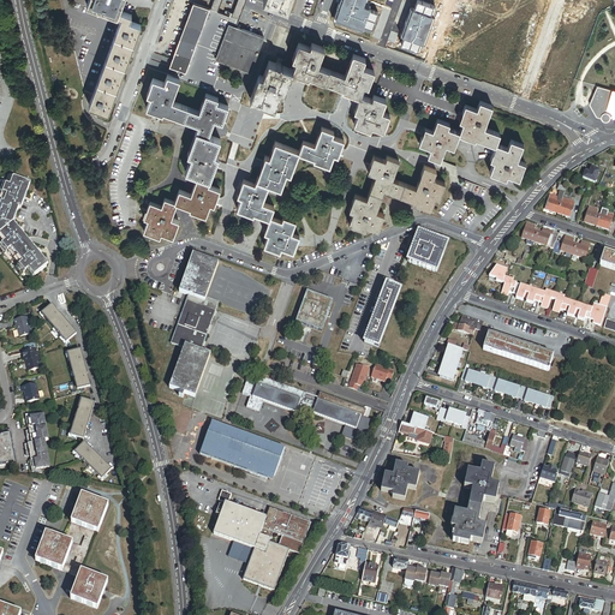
[(120,11),(124,0),(89,0),(88,5),(118,17),(120,11)]
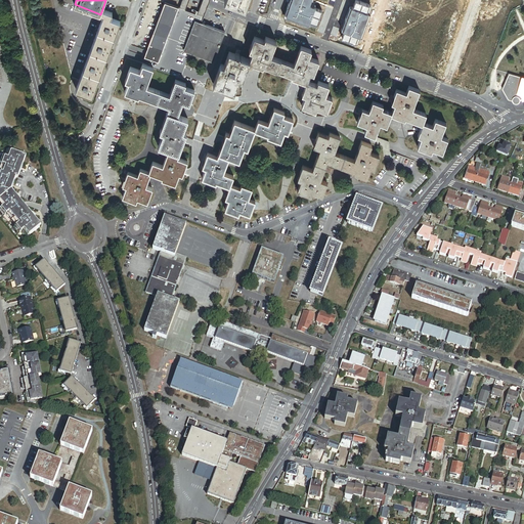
[(225,0),(224,2),(245,10),(249,0),(225,0)]
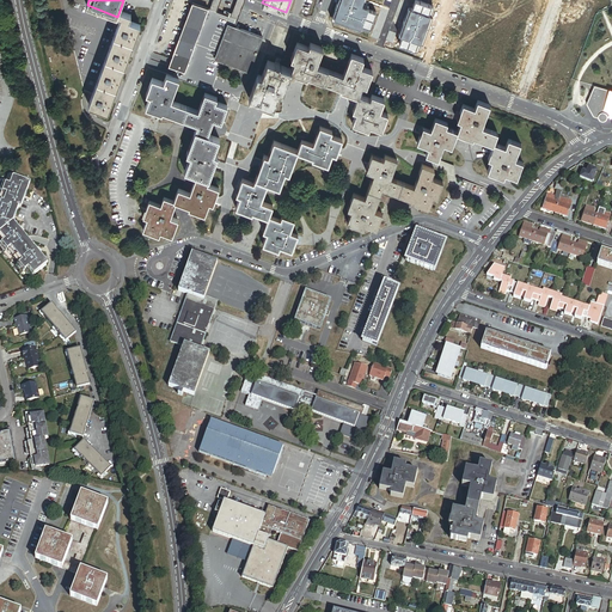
[(171,63),(170,68),(176,71),(191,75),(214,12),(202,8),(193,5),(173,57),(171,63)]
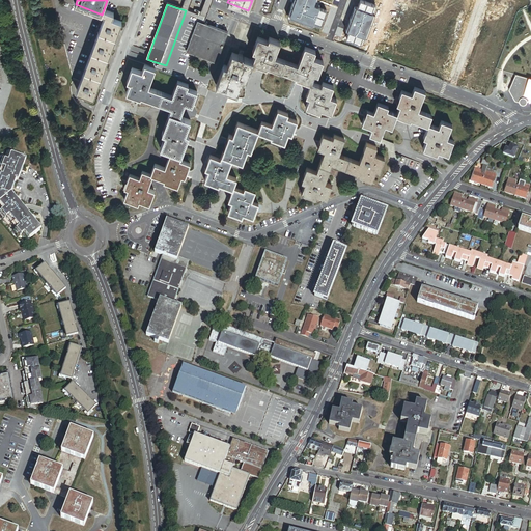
[(104,9),(102,15),(106,16),(112,19),(114,14),(104,9)]
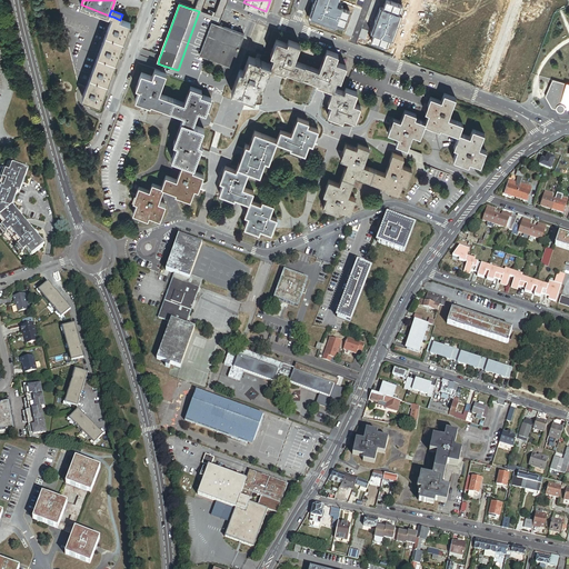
[(270,68),(263,88),(259,87),(255,101),(232,92),(235,85),(202,72),(207,59),(232,69),(245,36),(219,26),(221,20),(218,18),(207,15),(199,11),(178,70),(163,66),(162,69),(161,72),(156,70),(152,77),(142,73),(137,88),(140,89),(136,100),(145,103),(150,106),(151,105),(167,110),(185,117),(183,119),(182,122),(193,126),(195,123),(198,112),(206,115),(211,101),(221,106),(206,147),(202,146),(198,158),(208,162),(203,176),(198,191),(217,199),(219,195),(222,183),(219,182),(225,168),(236,172),(237,168),(246,146),(249,147),(255,132),(258,133),(265,115),(295,126),(298,119),(309,123),(308,127),(318,131),(313,146),(328,151),(318,177),(329,180),(339,185),(342,177),(348,162),(340,160),(346,146),(357,149),(358,146),(370,150),(368,153),(390,161),(392,155),(405,159),(423,166),(423,160),(422,155),(408,150),(397,146),(399,138),(388,135),(393,119),(360,107),(355,122),(343,118),(342,121),(328,117),(332,105),(329,103),(332,95),(333,91),(318,86),(319,83),(315,82),(306,107),(280,97),(289,73),(286,71),(286,73),(270,68)]
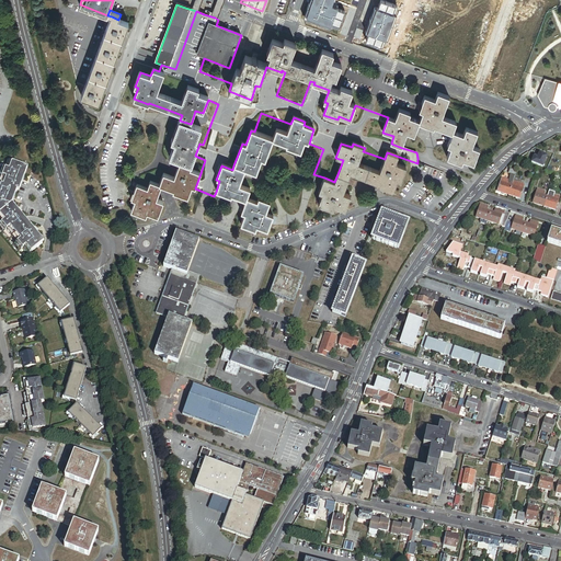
[(112,16),(86,86),(81,98),(99,104),(129,23),(118,20),(112,16)]
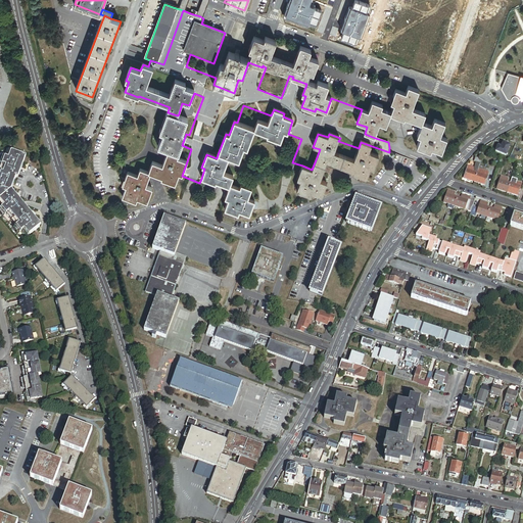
[(277,70),(280,60),(271,57),(276,42),(266,38),(265,41),(254,38),(249,51),(252,52),(249,60),(248,62),(263,67),(263,65),(266,67),(277,70)]
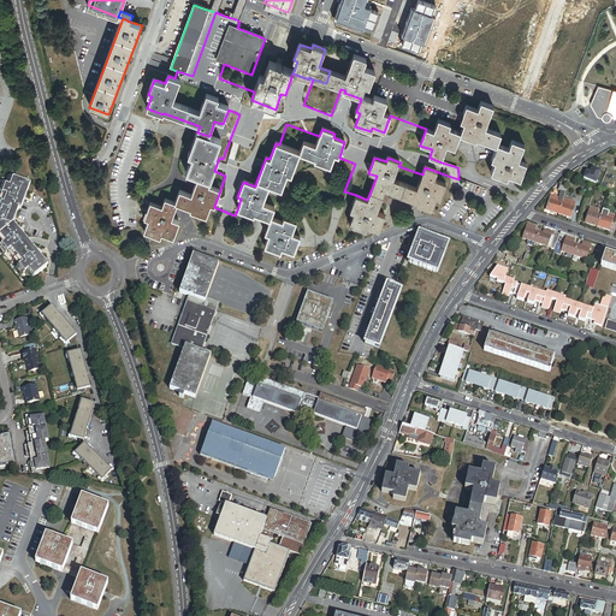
[(366,60),(354,55),(347,77),(330,71),(326,83),(341,89),(345,90),(344,93),(361,99),(362,96),(365,87),(369,88),(374,72),(363,67),(366,60)]
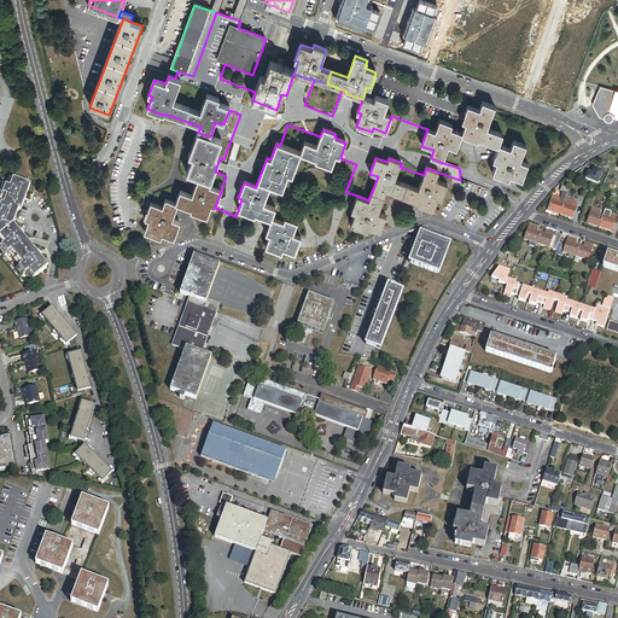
[(293,74),(295,71),(283,66),(278,65),(270,63),(264,79),(261,76),(255,92),(252,100),(277,110),(281,94),(286,95),(293,74)]
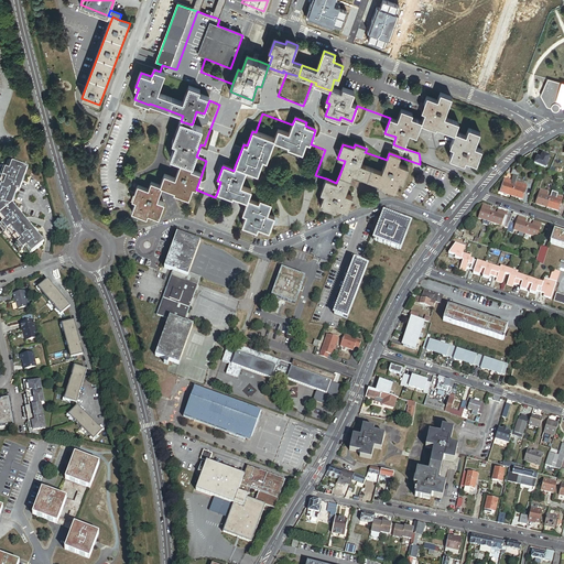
[(563,84),(548,79),(540,95),(546,107),(551,108),(551,109),(552,110),(553,110),(555,110),(556,110),(557,109),(559,108),(563,105),(563,84)]
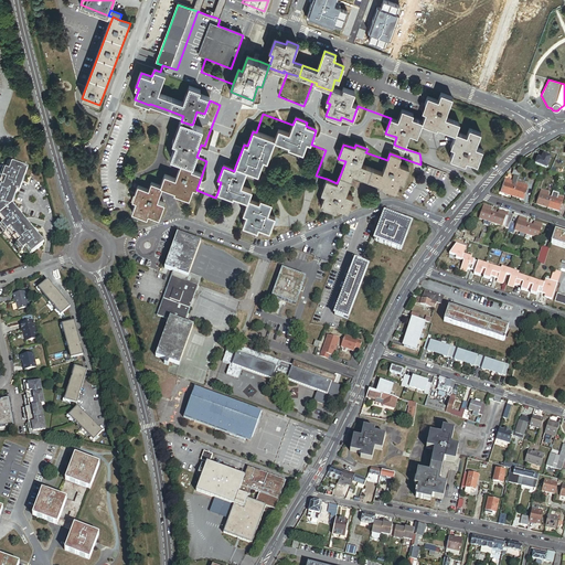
[(342,92),(332,88),(331,91),(330,94),(327,103),(330,104),(326,116),(340,120),(341,117),(352,121),(358,106),(351,104),(354,93),(343,89),(342,92)]
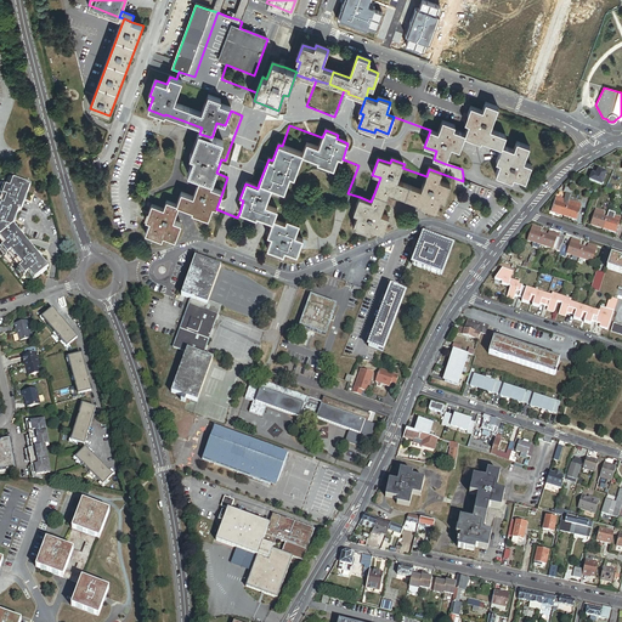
[(498,108),(486,103),(484,111),(471,107),(465,124),(469,125),(465,134),(464,137),(480,143),(481,141),(502,148),(502,146),(505,136),(490,130),(498,108)]
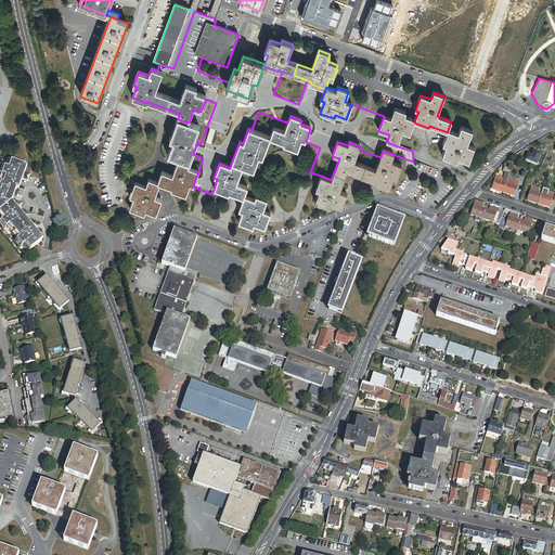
[(414,123),(415,119),(404,116),(405,112),(395,108),(391,119),(384,116),(378,131),(389,134),(387,142),(398,146),(403,132),(410,134),(412,129),(414,123)]
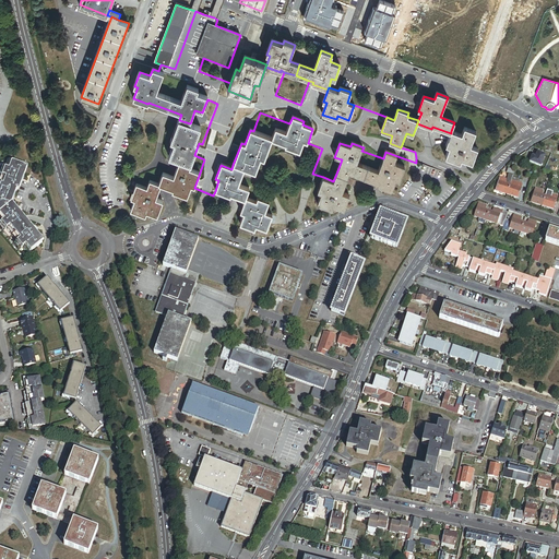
[(304,142),(308,143),(312,129),(302,125),(304,121),(293,117),(289,123),(286,133),(275,129),(272,138),(272,140),(285,145),(285,147),(299,153),(304,142)]
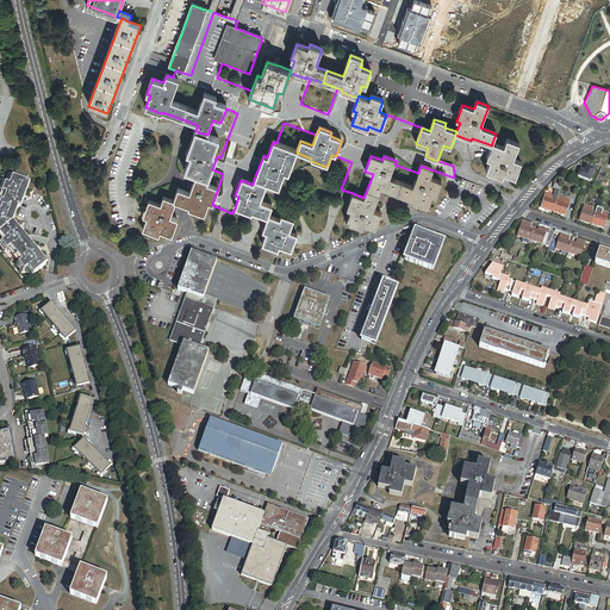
[(207,135),(195,131),(186,155),(190,156),(184,172),(195,175),(209,180),(212,169),(217,156),(213,155),(219,139),(207,135)]
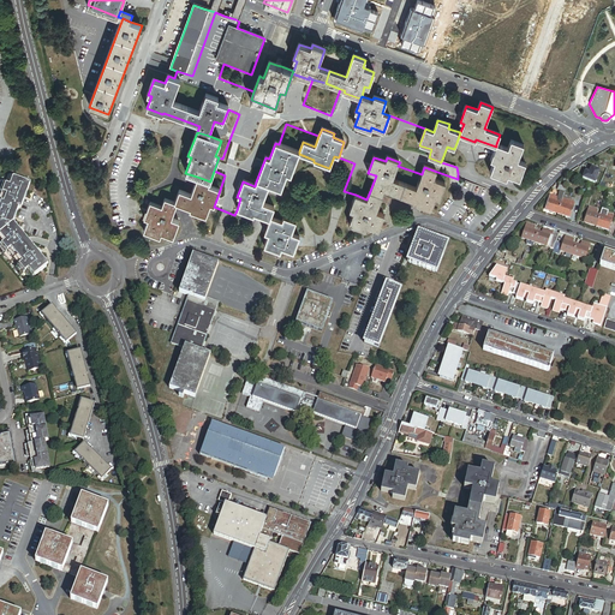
[(496,144),(496,147),(493,156),(490,160),(494,162),(490,173),(506,179),(507,175),(519,180),(525,165),(518,161),(523,145),(512,141),(508,149),(496,144)]
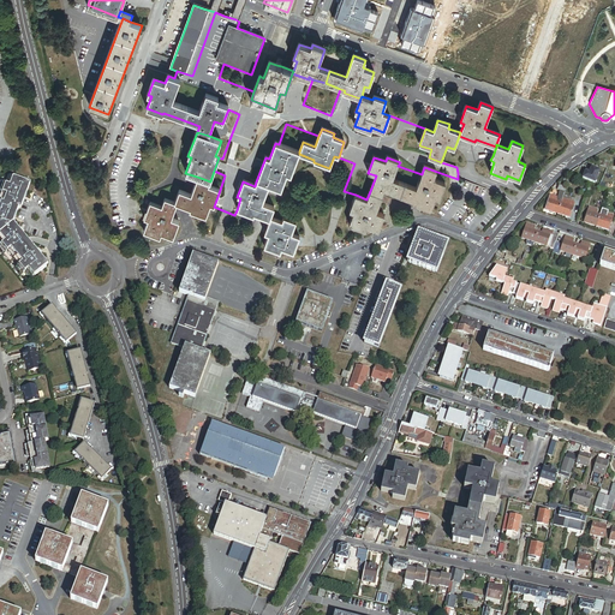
[(291,175),(299,154),(299,151),(279,144),(275,143),(269,159),(266,157),(256,181),(268,186),(281,190),(287,174),(291,175)]
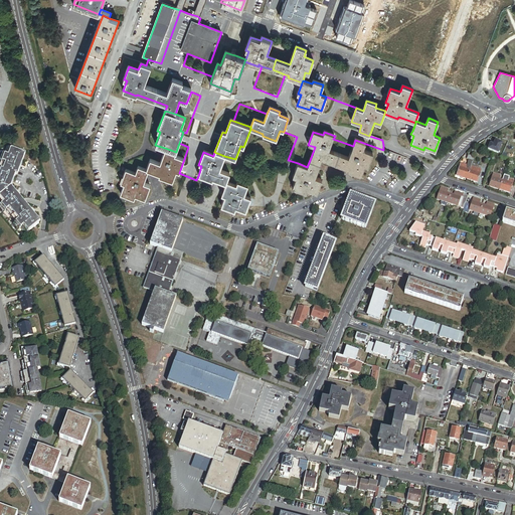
[(322,159),(336,164),(339,154),(329,151),(333,139),(335,136),(324,132),(323,135),(313,132),(308,145),(315,147),(310,160),(320,164),(322,159)]
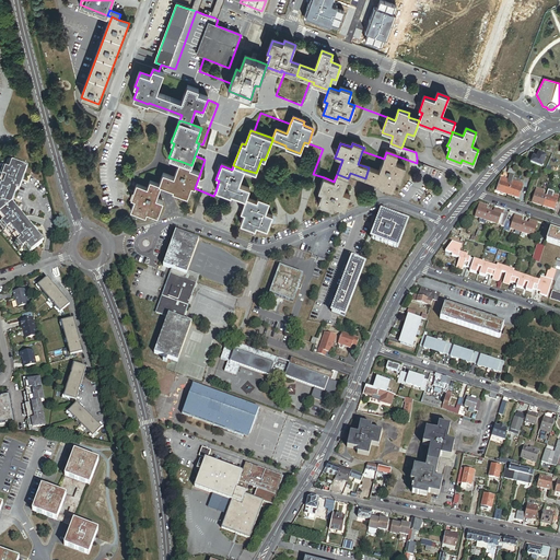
[(395,163),(398,156),(386,152),(384,159),(380,172),(369,167),(365,178),(383,185),(382,186),(384,187),(393,190),(396,181),(400,182),(406,166),(395,163)]
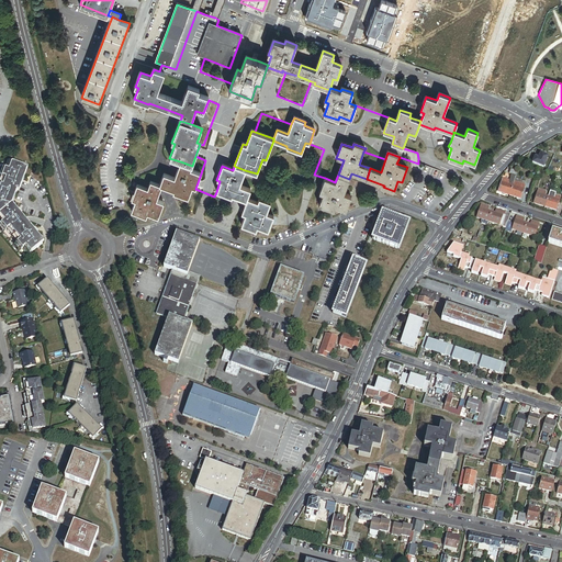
[(192,166),(180,161),(175,178),(164,175),(159,186),(161,186),(166,188),(173,190),(173,192),(188,198),(192,188),(195,189),(201,173),(190,170),(192,166)]
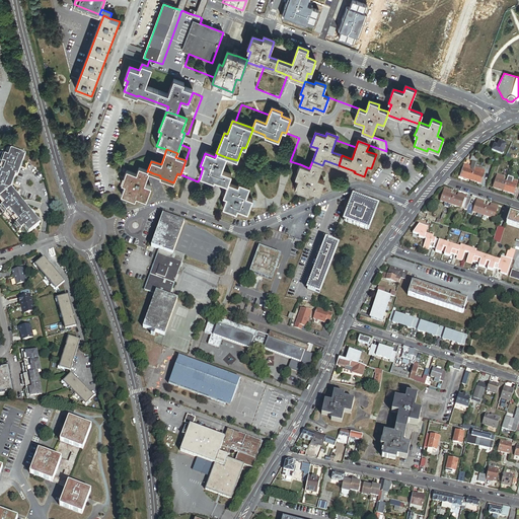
[(12,152),(8,150),(0,151),(0,152),(0,216),(18,238),(26,237),(28,235),(24,229),(21,231),(15,226),(6,215),(3,217),(0,213),(0,175),(1,172),(3,172),(6,165),(2,164),(5,157),(8,158),(12,152)]
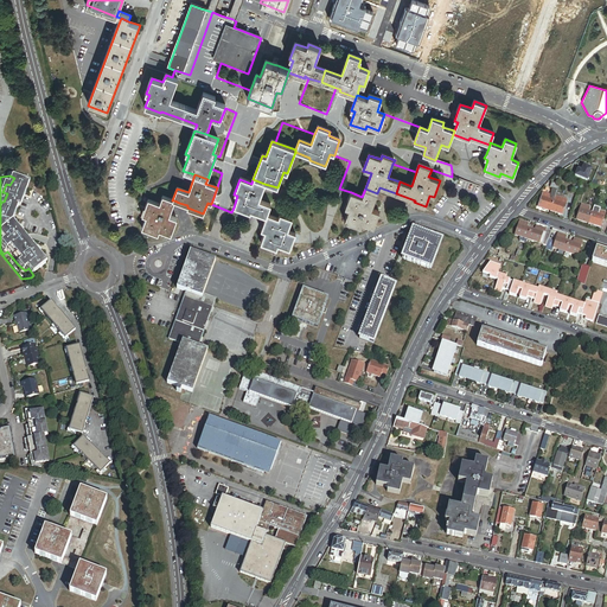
[(29,268),(33,275),(46,264),(11,222),(17,206),(19,208),(29,183),(14,178),(10,185),(6,184),(2,192),(7,193),(4,202),(1,202),(0,205),(0,234),(5,241),(1,243),(7,250),(11,247),(23,261),(18,264),(25,270),(29,268)]
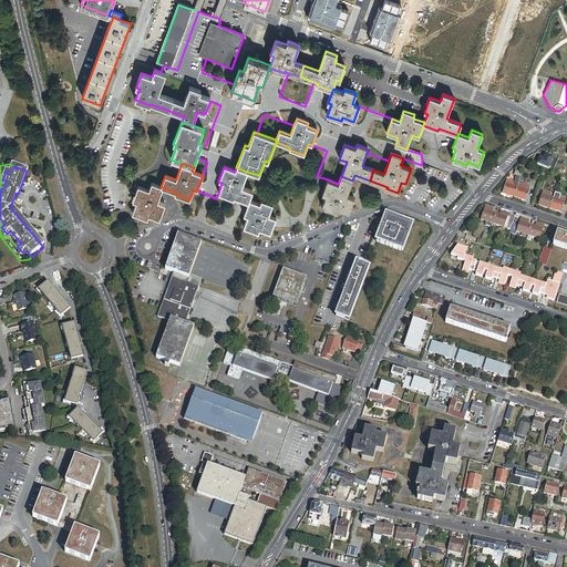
[(241,187),(247,172),(236,167),(235,172),(224,167),(218,182),(222,183),(218,194),(233,199),(234,198),(248,204),(249,202),(253,192),(241,187)]
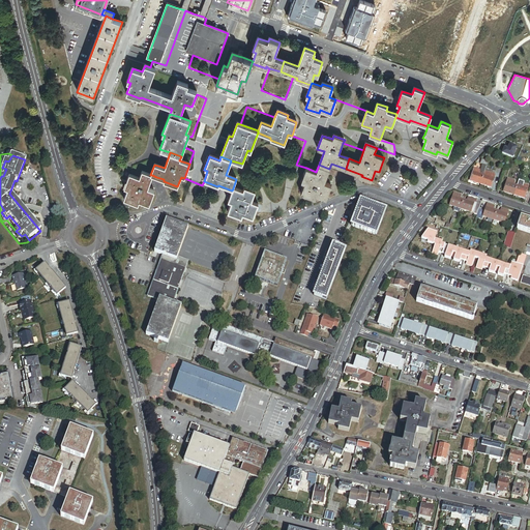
[(328,172),(329,169),(319,165),(316,172),(306,168),(301,182),(304,183),(300,194),(315,199),(316,195),(326,199),(331,185),(324,182),(328,172)]
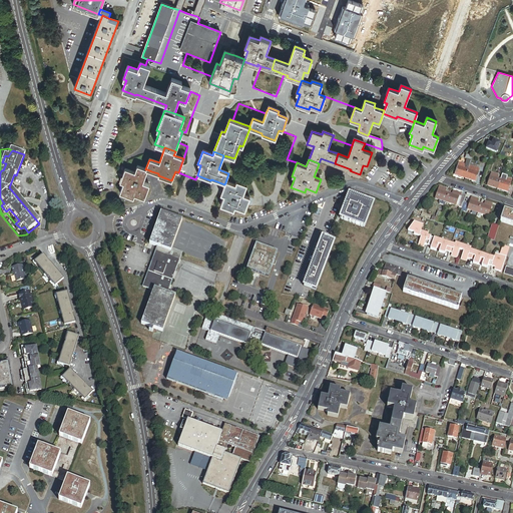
[(464,179),(467,170),(463,169),(464,165),(458,163),(454,176),(464,179)]
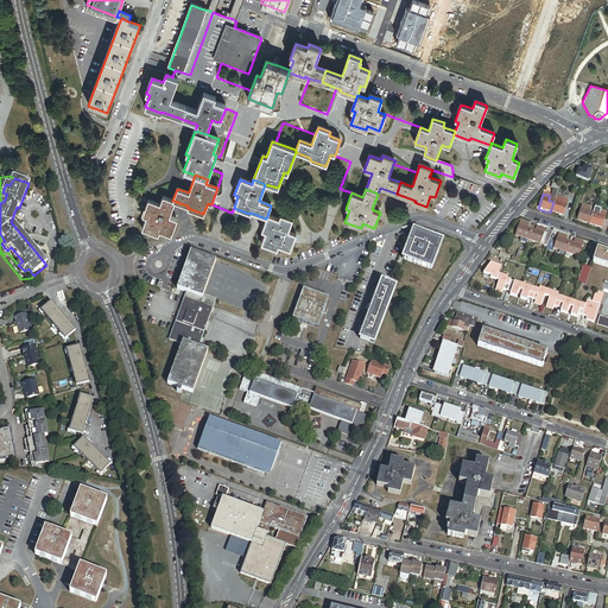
[(175,201),(172,201),(163,197),(159,204),(149,200),(143,216),(146,217),(141,229),(158,235),(159,232),(171,236),(177,220),(169,216),(175,201)]
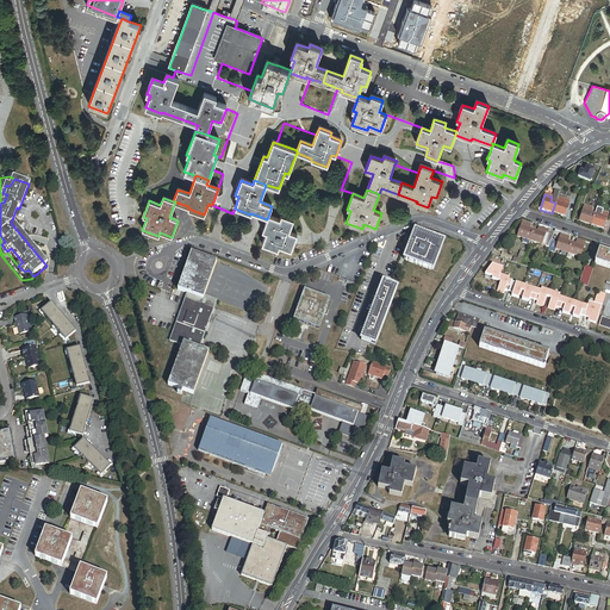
[(560,204),(555,203),(552,213),(564,218),(568,203),(561,200),(560,204)]
